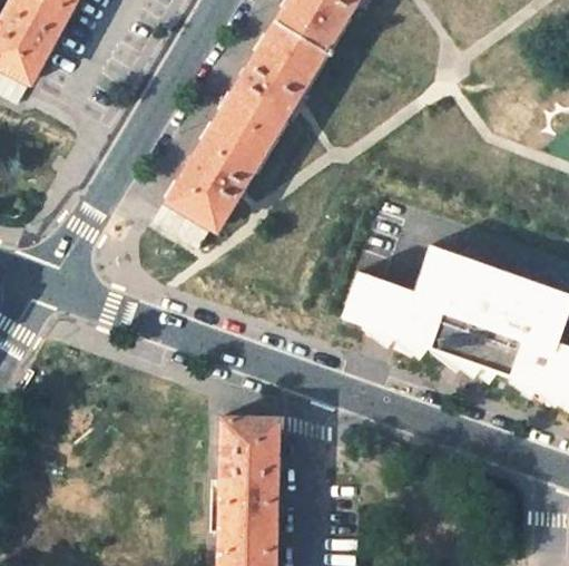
[(0,74),(29,89),(52,46),(76,0),(10,0),(0,20),(0,74)]
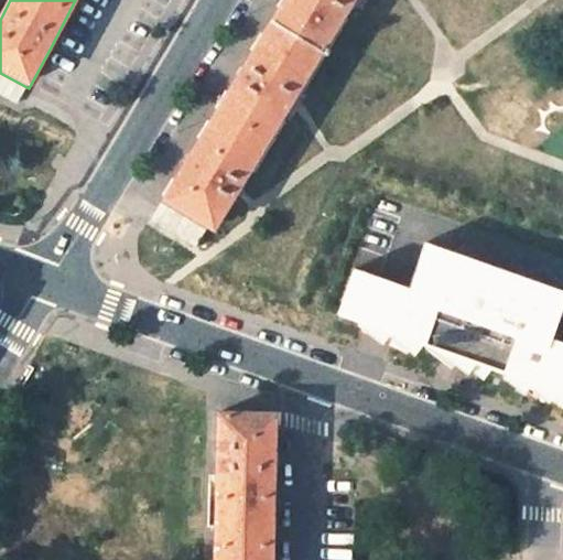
[(282,0),(282,1),(231,85),(190,154),(161,202),(209,232),(349,0),(282,0)]
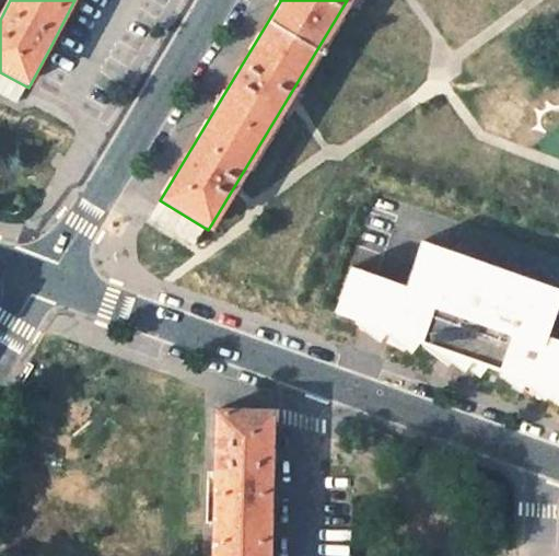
[(0,97),(19,108),(28,91),(0,76),(0,97)]
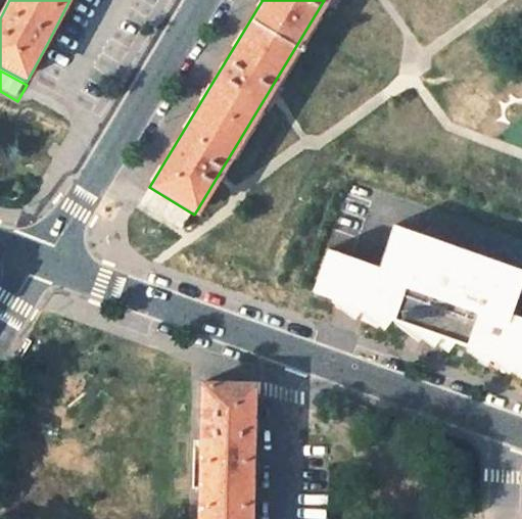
[(149,196),(145,206),(167,217),(163,225),(184,234),(192,216),(149,196)]
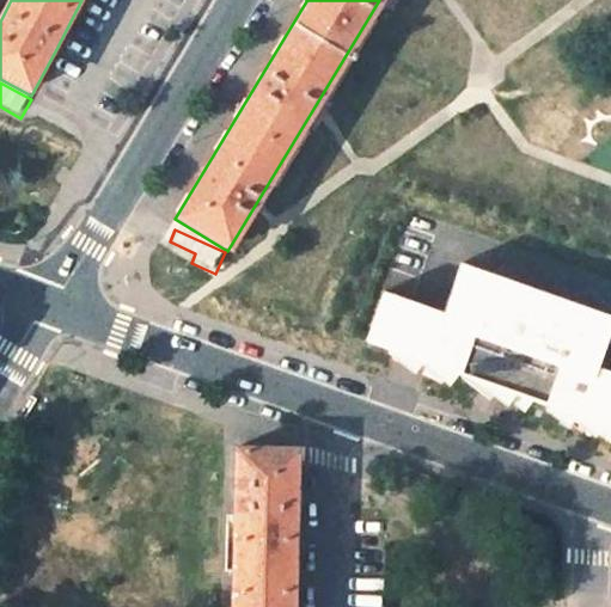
[(383,290),(364,344),(610,433),(610,372),(597,367),(610,327),(610,314),(462,262),(444,312),(383,290)]
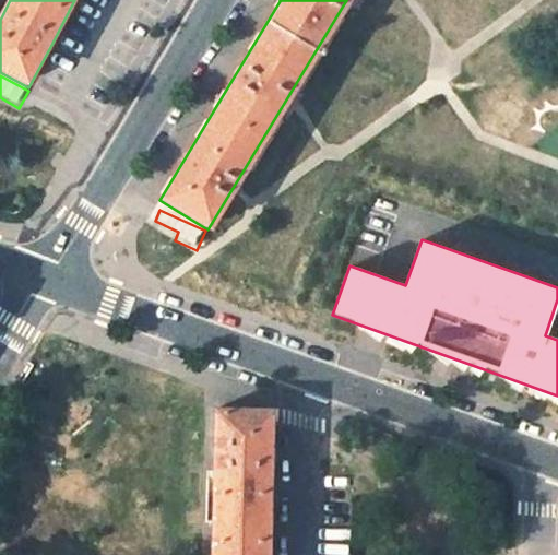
[(263,554),(266,414),(215,413),(212,554),(263,554)]
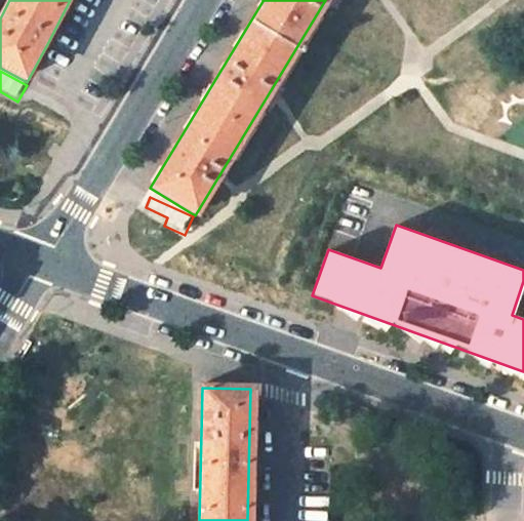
All buildings are outlined.
